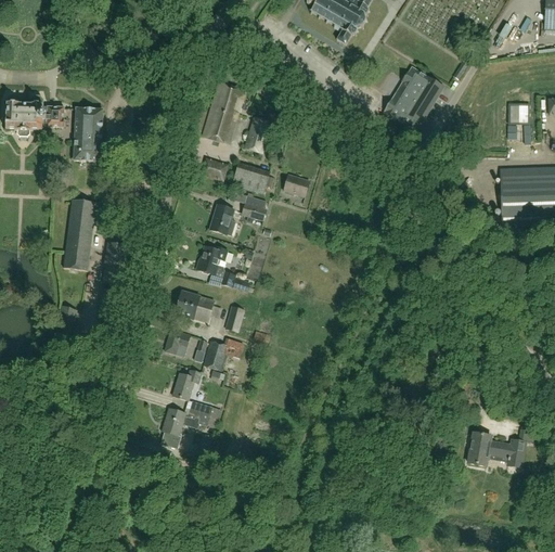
[(306,0),(307,1),(309,3),(311,2),(312,0),(315,2),(311,10),(335,24),(334,26),(340,30),(336,38),(345,43),(351,35),(355,34),(357,29),(356,27),(362,25),(365,20),(364,14),(366,13),(369,10),(368,7),(371,0),(306,0)]
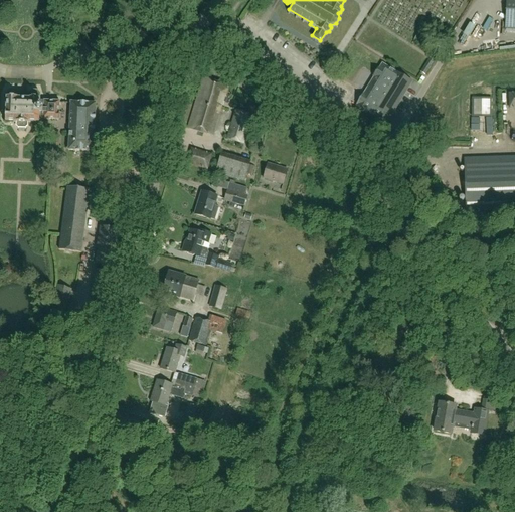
[(506,0),(505,27),(514,27),(514,0),(506,0)]
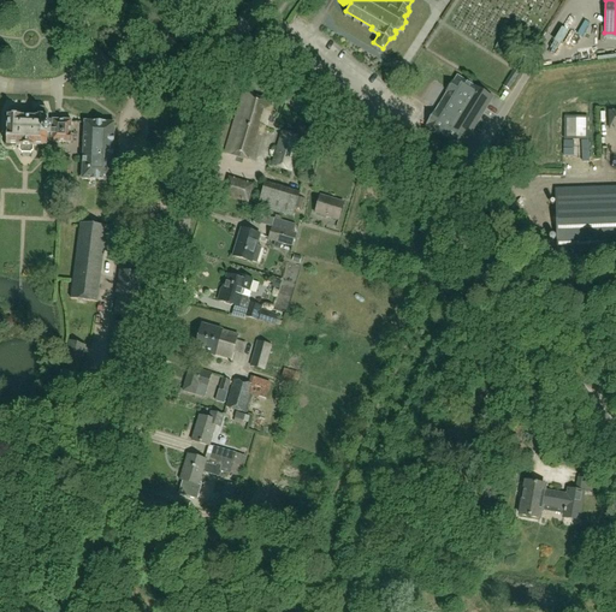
[(566,24),(557,39),(564,42),(573,29),(566,24)]
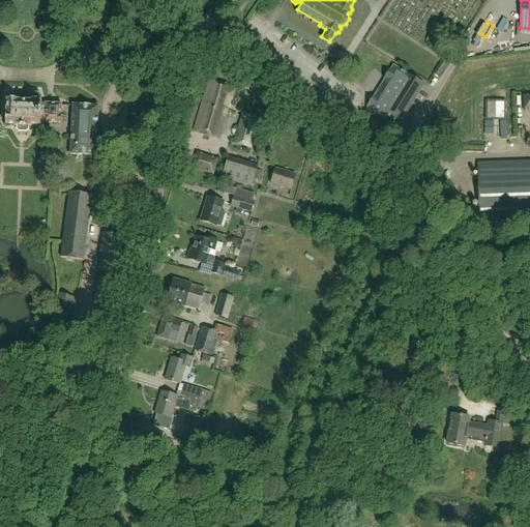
[(302,57),(305,52),(295,46),(292,51),(302,57)]
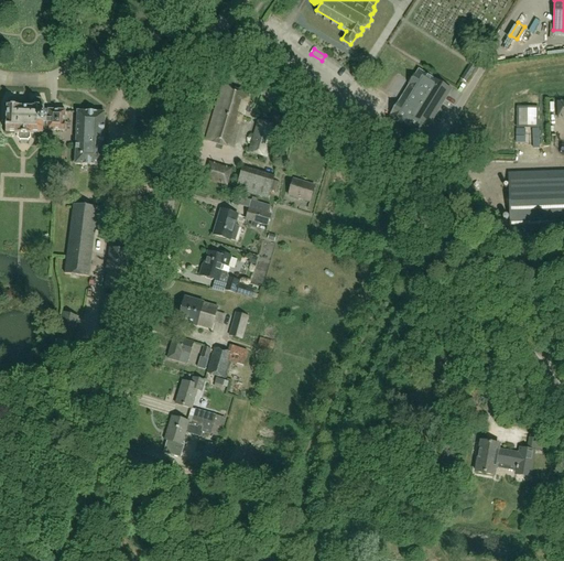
[(470,61),(461,76),(465,79),(475,64),(470,61)]
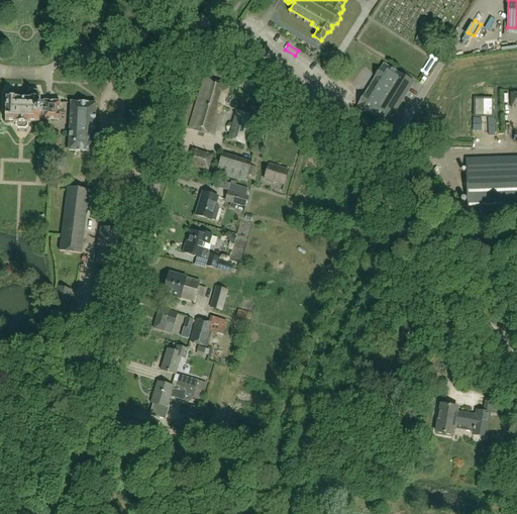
[(392,114),(413,80),(384,62),(380,68),(379,67),(375,74),(376,75),(366,92),(365,91),(357,102),(358,103),(354,109),(384,127),(392,114)]
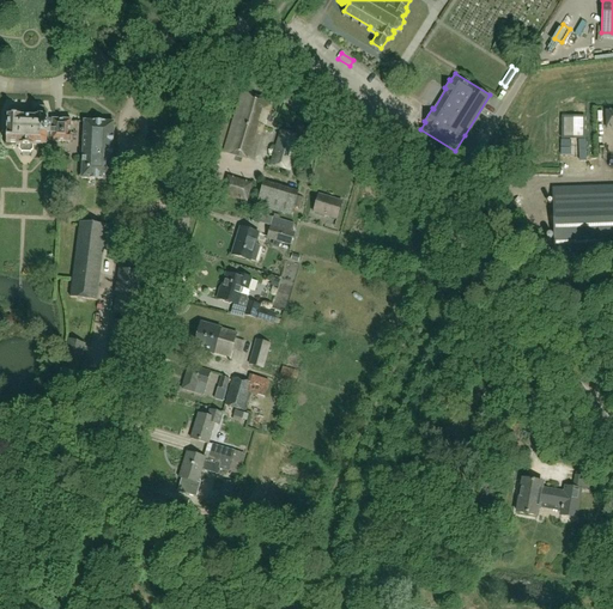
[(253,158),(271,99),(241,91),(224,150),(253,158)]
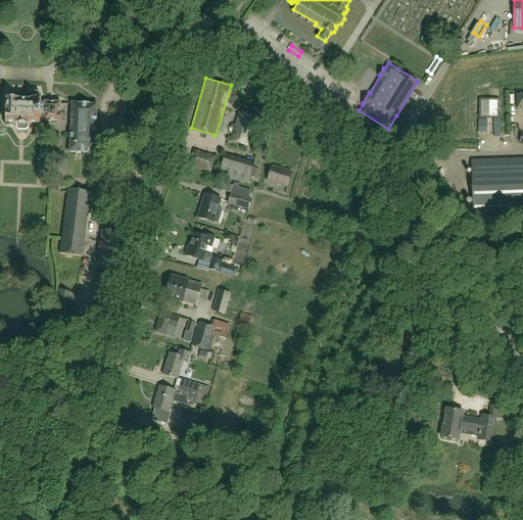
[(29,93),(29,97),(6,96),(5,122),(16,122),(16,126),(18,128),(26,129),(29,127),(29,123),(43,124),(43,119),(60,120),(61,100),(40,99),(40,98),(40,92),(37,89),(32,89),(29,93)]
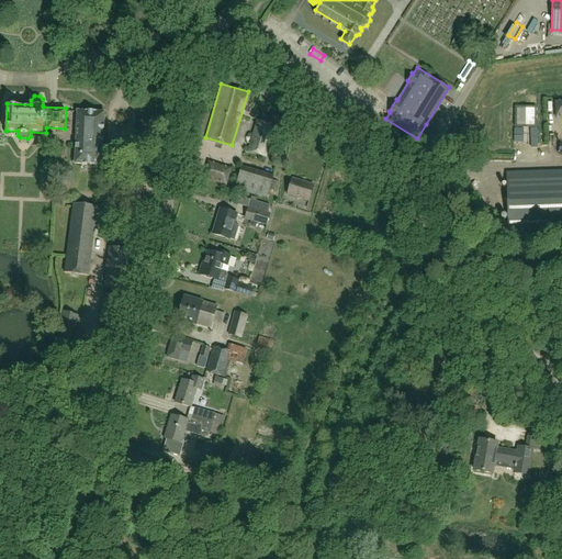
[(102,163),(105,110),(76,108),(74,160),(102,163)]
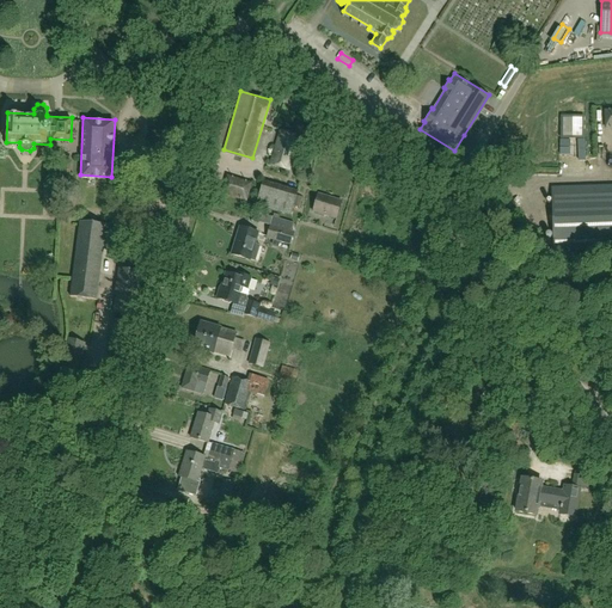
[(281,128),(270,161),(288,167),(299,134),(281,128)]
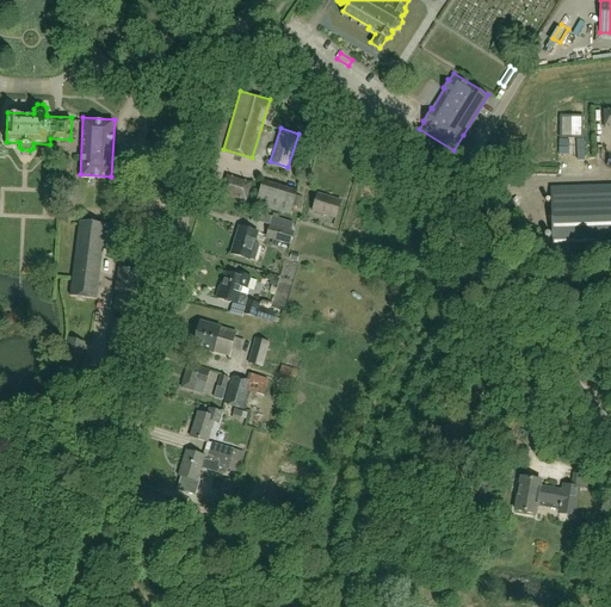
[(289,211),(292,203),(298,204),(301,193),(295,192),(296,189),(263,178),(255,200),(289,211)]
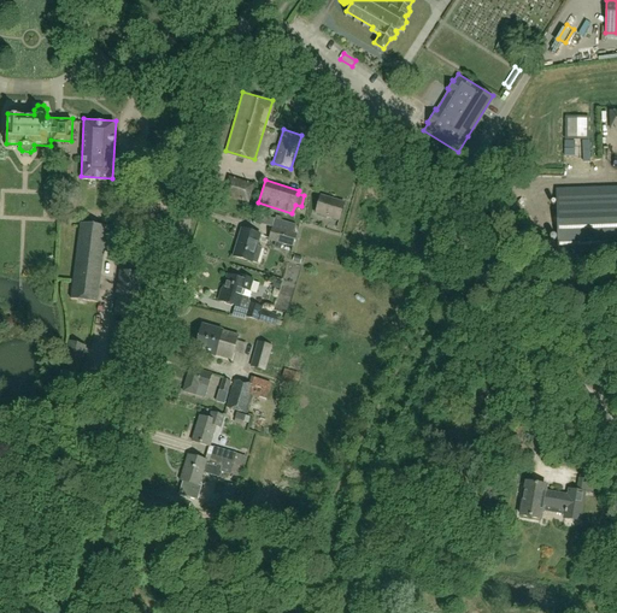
[(616,184),(556,187),(558,249),(616,247),(616,184)]
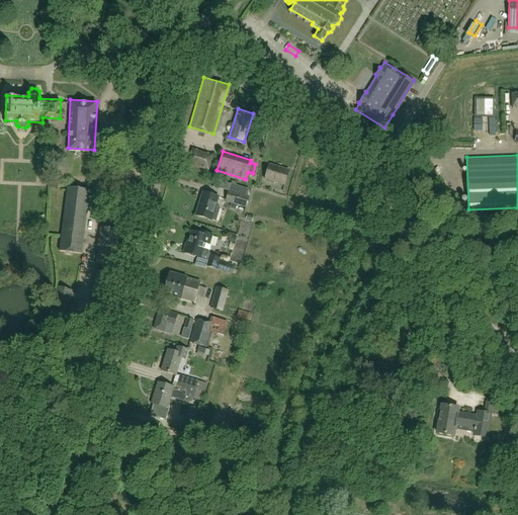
[(288,168),(269,162),(265,176),(284,182),(288,168)]
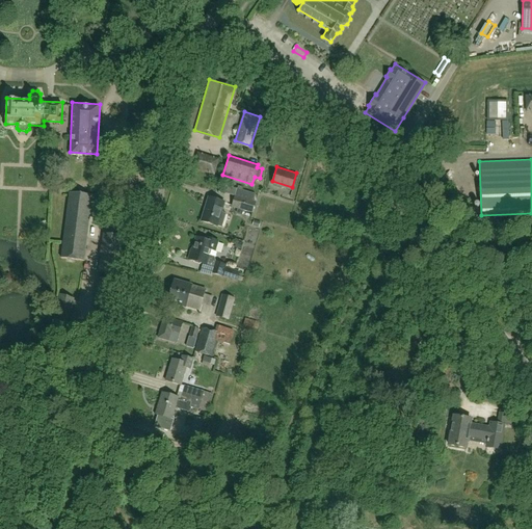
[(218,190),(223,191),(224,191),(227,183),(220,181),(218,190)]
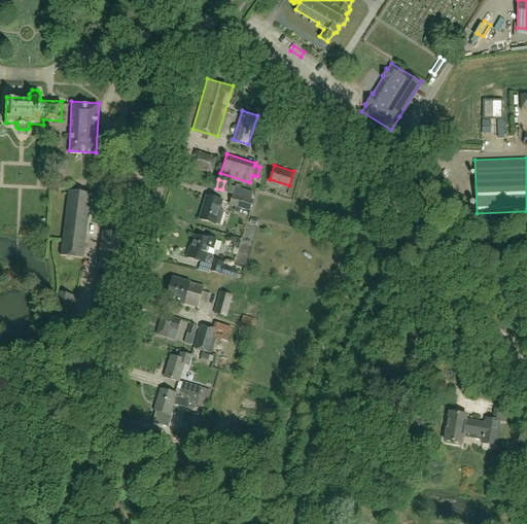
[(235,184),(232,193),(251,198),(252,193),(251,193),(251,189),(235,184)]
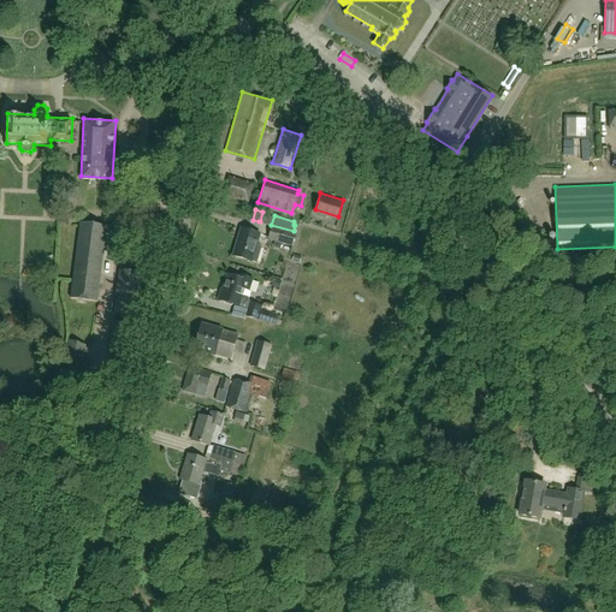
[(70,296),(96,299),(107,224),(80,220),(70,296)]
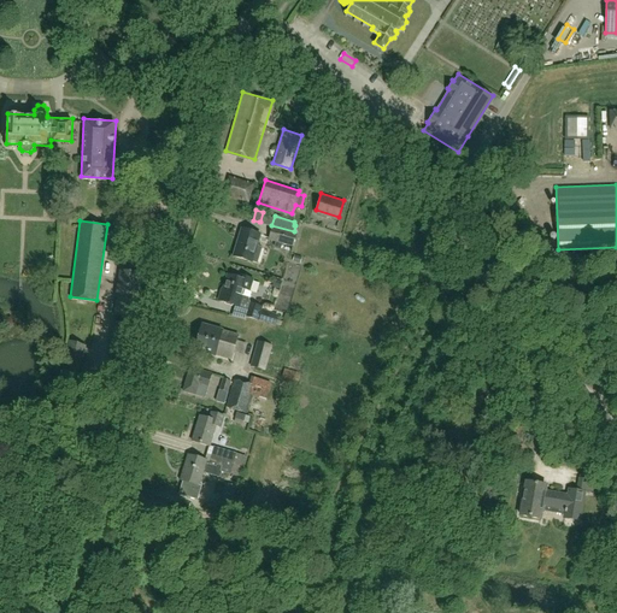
[(233,253),(252,259),(252,258),(257,259),(262,245),(256,243),(259,231),(241,225),(233,253)]
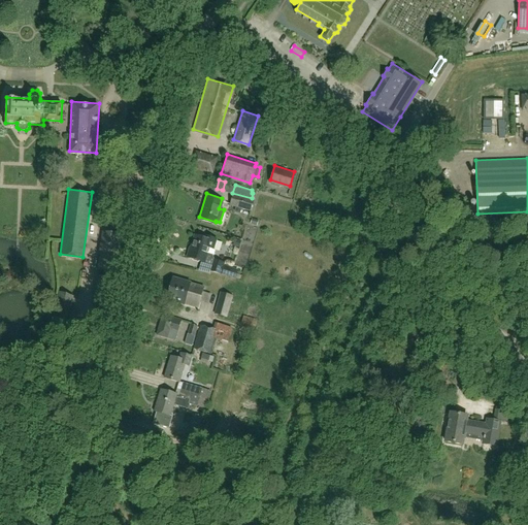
[(252,198),(232,193),(230,202),(251,208),(253,199),(252,198)]
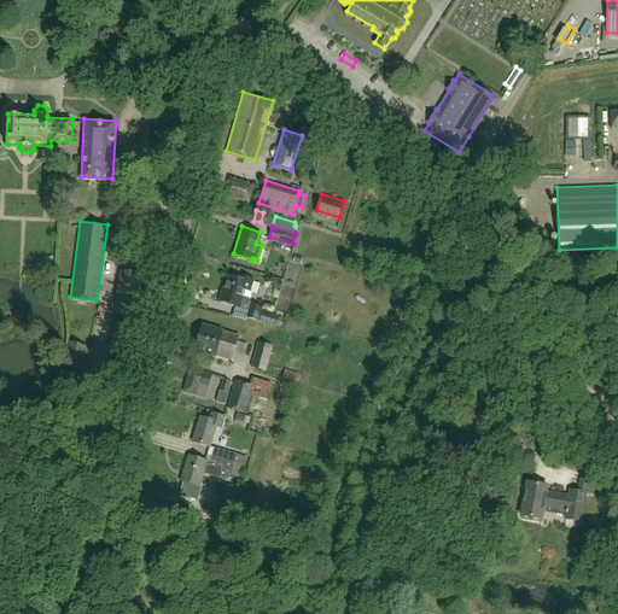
[(134,316),(140,272),(121,270),(116,315),(134,316)]
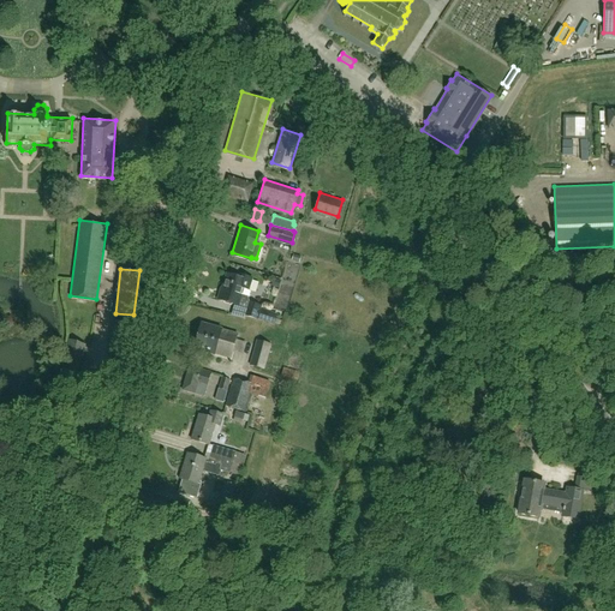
[(249,288),(249,287),(256,289),(258,280),(251,277),(251,276),(237,271),(237,275),(226,273),(219,298),(243,305),(246,295),(248,295),(250,288),(249,288)]
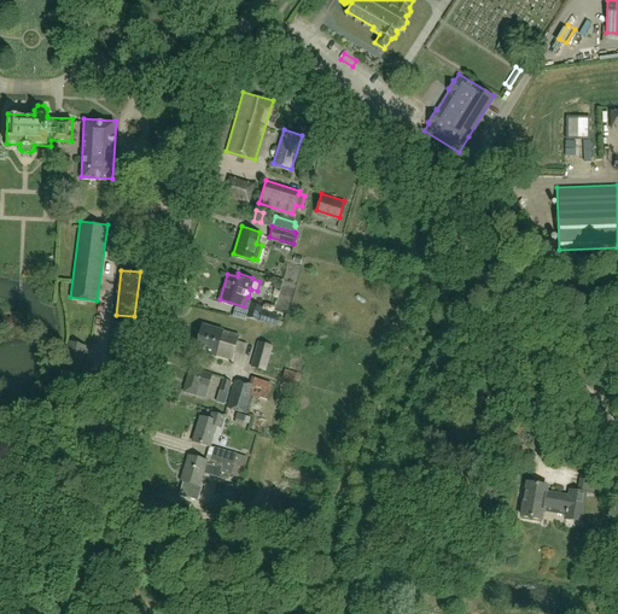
[(275,276),(273,284),(280,286),(283,279),(275,276)]
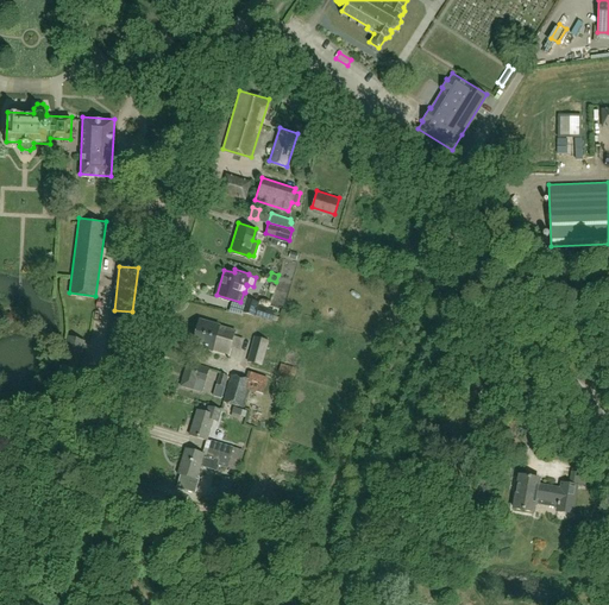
[(253,313),(259,315),(271,319),(275,309),(263,307),(263,304),(257,303),(257,301),(246,297),(243,309),(253,313)]
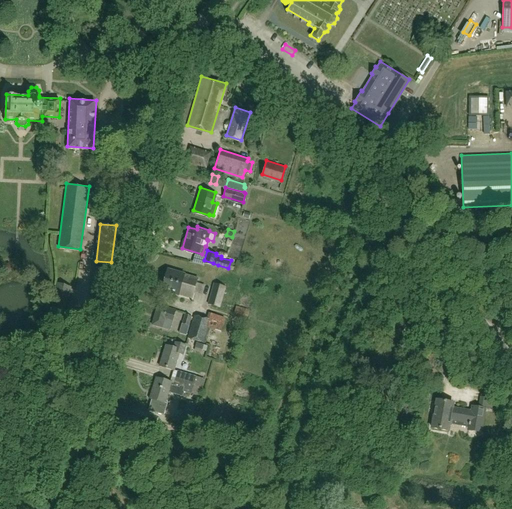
[(109,267),(94,265),(92,285),(107,287),(109,267)]
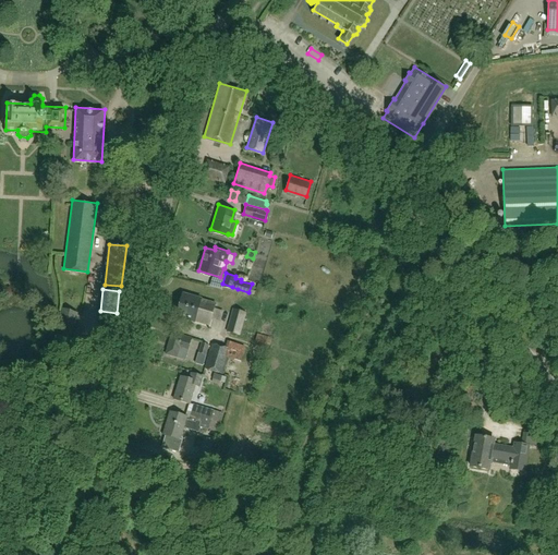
[(195,318),(209,323),(215,302),(201,298),(201,297),(182,291),(176,315),(194,320),(195,318)]
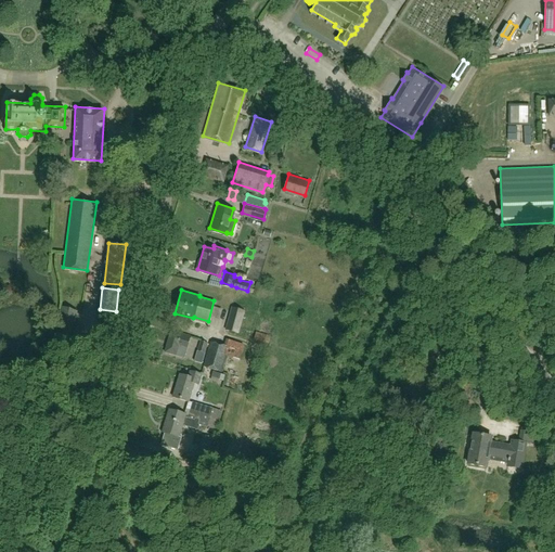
[(62,305),(52,343),(65,347),(76,309),(62,305)]
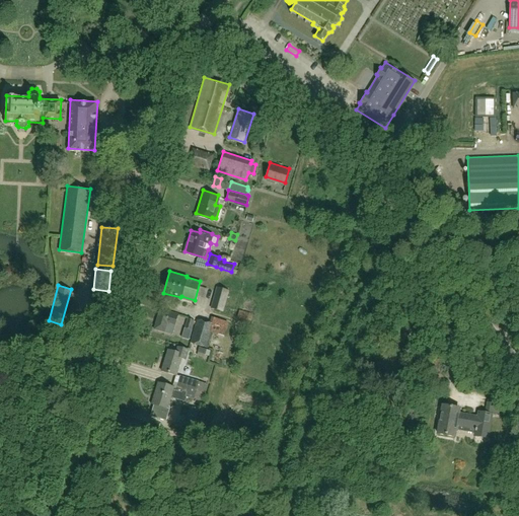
[(222,309),(228,289),(217,286),(211,306),(222,309)]
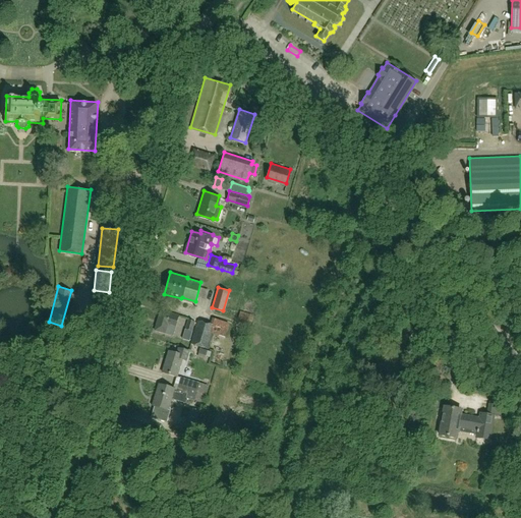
[(172,334),(178,313),(161,307),(155,328),(172,334)]
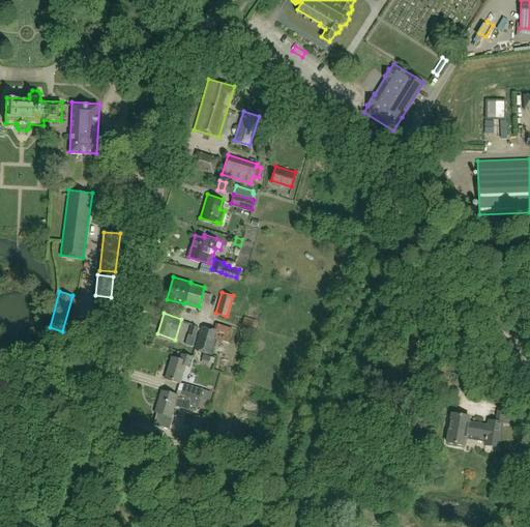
[(211,353),(215,337),(229,341),(232,327),(215,322),(213,327),(201,324),(194,349),(211,353)]
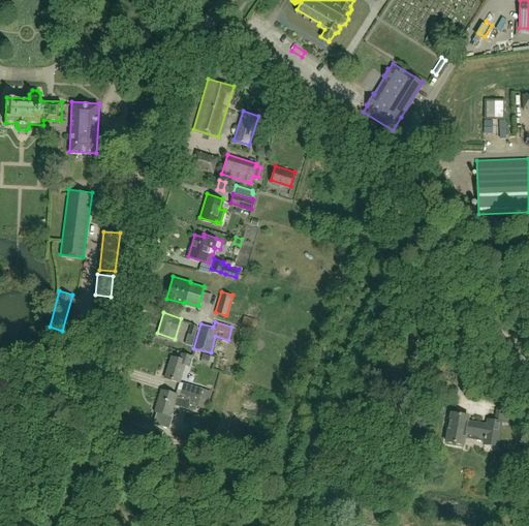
[(198,326),(194,323),(191,323),(188,332),(195,334),(198,326)]
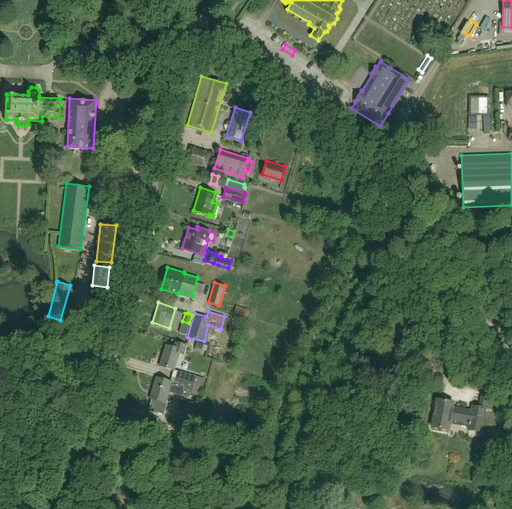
[(175,340),(173,346),(166,343),(159,364),(173,368),(178,352),(182,353),(186,343),(175,340)]
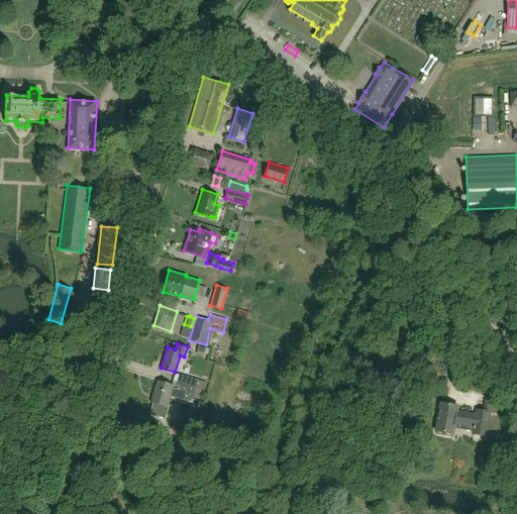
[(185,393),(192,395),(201,398),(206,381),(198,378),(179,372),(175,387),(173,387),(173,384),(158,380),(150,400),(152,401),(149,412),(165,417),(169,405),(167,405),(170,394),(183,398),(185,393)]
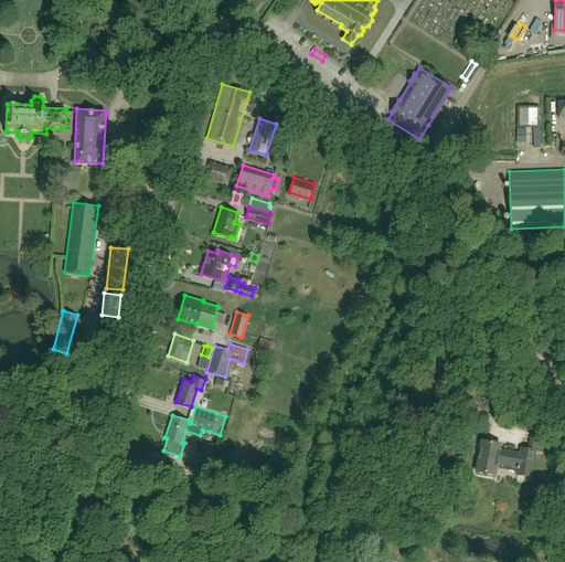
[(481,439),(476,470),(494,474),(497,462),(518,465),(516,472),(531,475),(535,446),(542,447),(543,438),(540,438),(541,432),(531,430),(530,436),(528,448),(519,447),(519,451),(499,447),(500,443),(481,439)]
